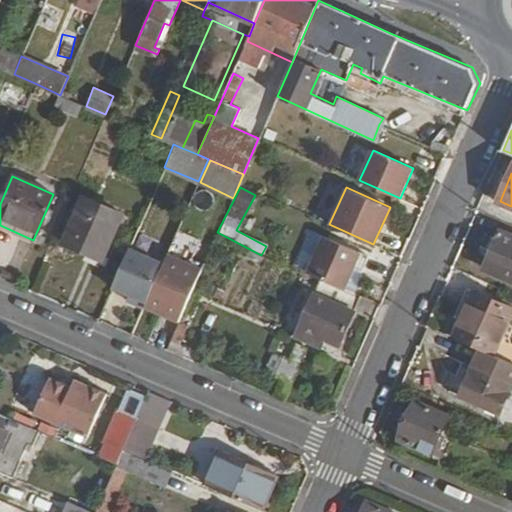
[(83,198),(64,244),(102,261),(122,214),(83,198)]
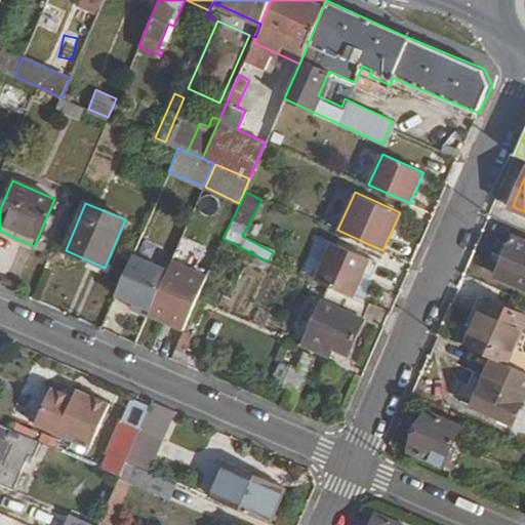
[(372,255),(326,235),(308,276),(335,288),(345,292),(354,272),(364,276),(372,255)]
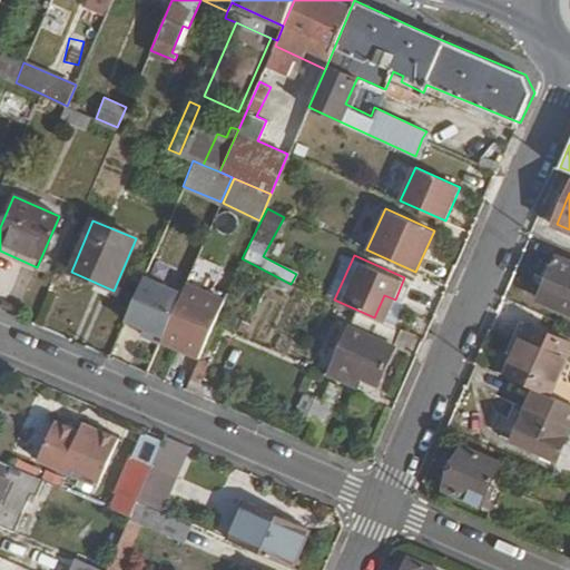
[(569,262),(559,257),(541,298),(569,310),(569,262)]
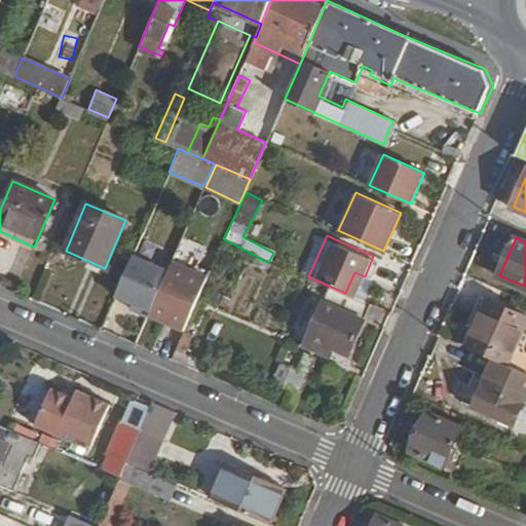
[(148,315),(167,269),(133,255),(114,295),(133,302),(130,308),(148,315)]
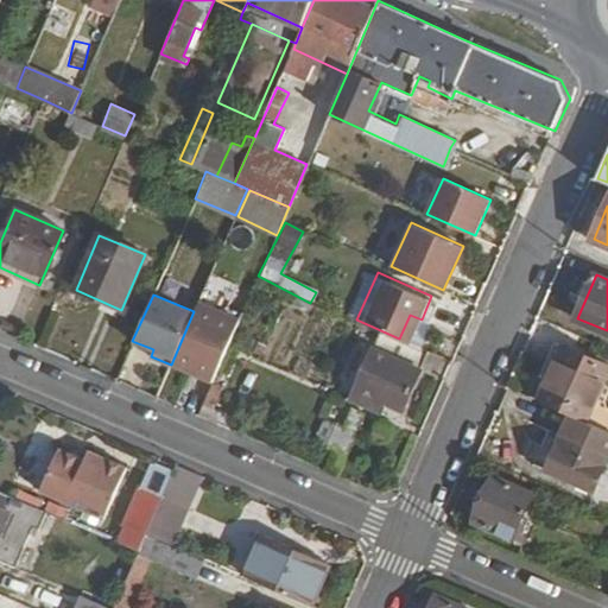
[(194,311),(171,365),(190,374),(194,365),(216,374),(240,320),(198,302),(194,311)]
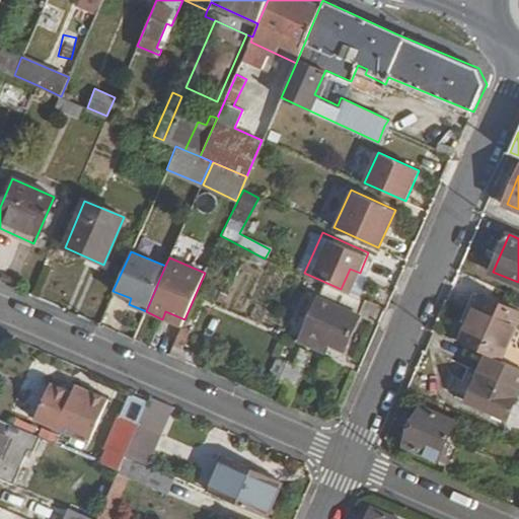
[(318,297),(305,327),(294,321),(290,330),(296,334),(293,339),(323,352),(327,343),(344,350),(365,300),(341,289),(331,285),(324,299),(318,297)]
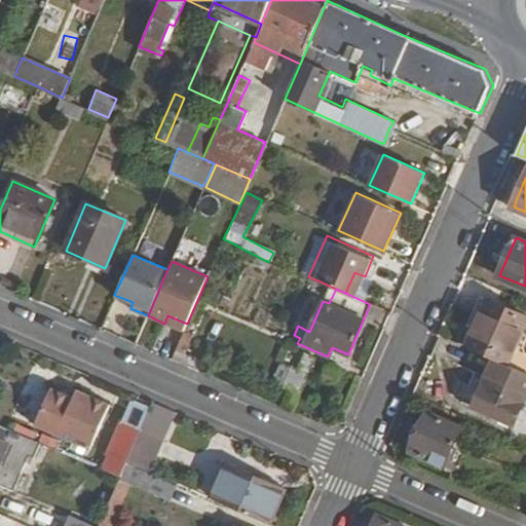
[(525,313),(489,299),(468,346),(498,360),(509,364),(525,324),(525,313)]
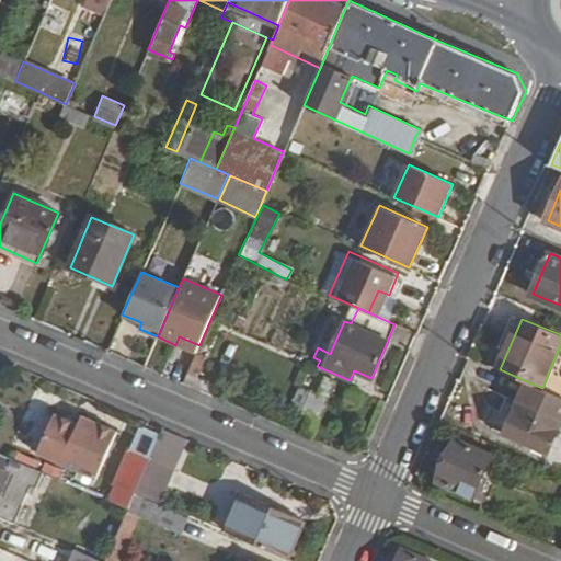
[(175,345),(196,354),(199,345),(179,336),(175,345)]
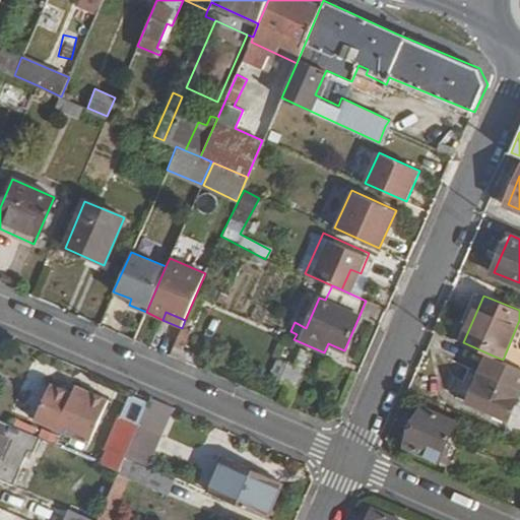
[(519,347),(516,346),(509,363),(519,367),(519,347)]
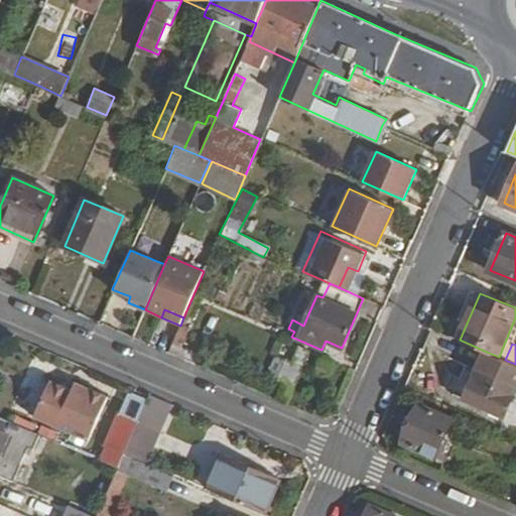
[(489,353),(469,401),(508,417),(515,398),(515,364),(505,360),(499,357),(489,353)]
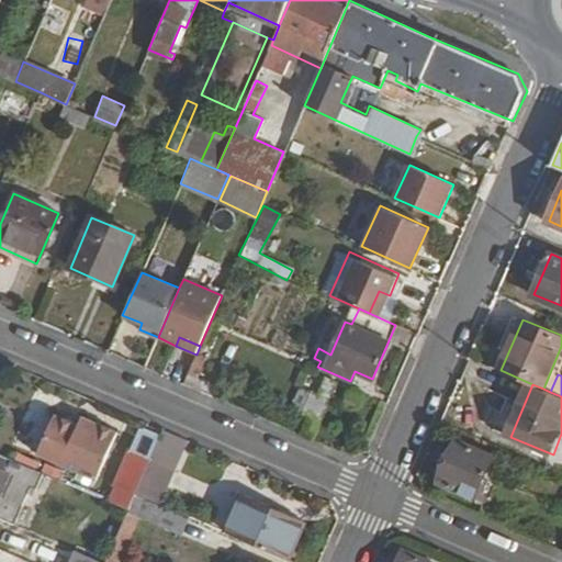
[(55,415),(38,456),(96,480),(116,431),(82,417),(79,426),(55,415)]
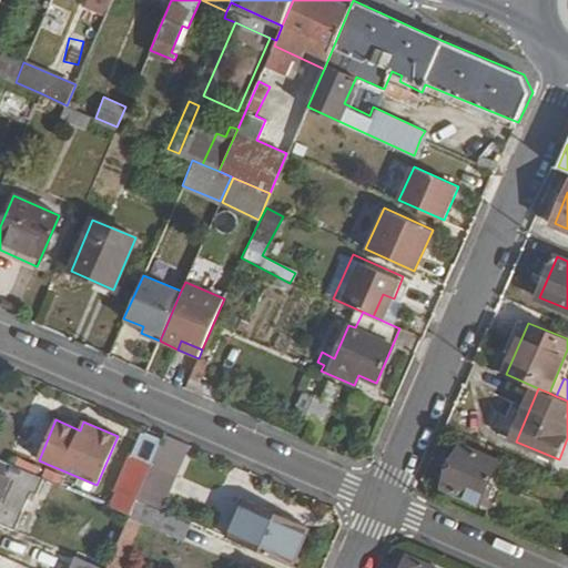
[(462,444),(443,486),(489,505),(493,497),(483,493),(497,458),(462,444)]
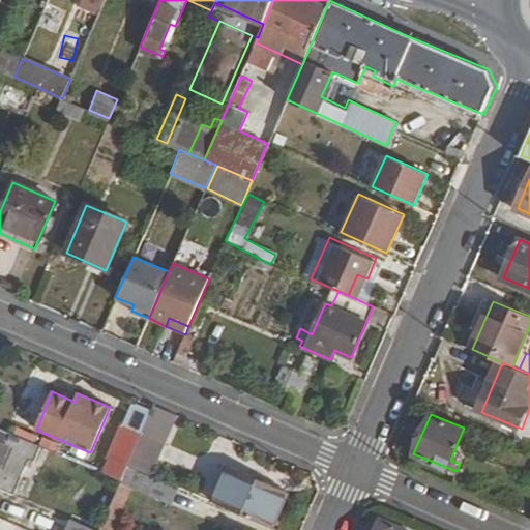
[(125,424),(104,472),(121,479),(127,466),(143,431),(125,424)]
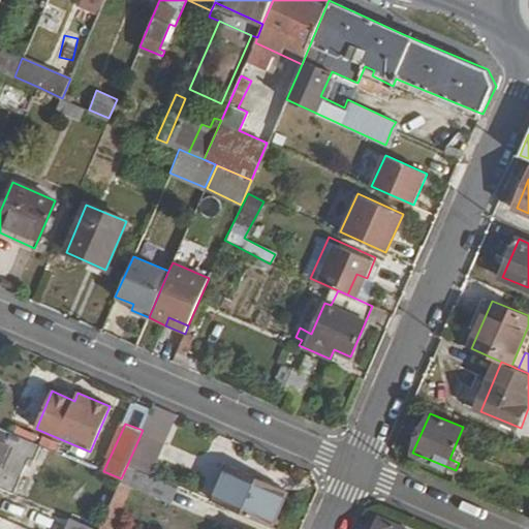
[(147,474),(149,475),(164,440),(143,430),(127,465),(137,470),(147,474)]
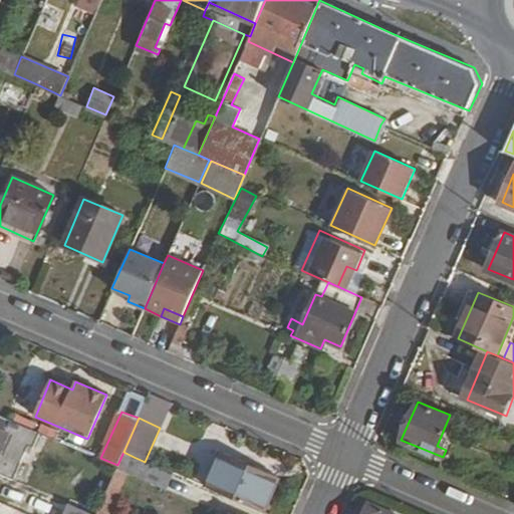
[(0,428),(0,466),(13,434),(0,428)]
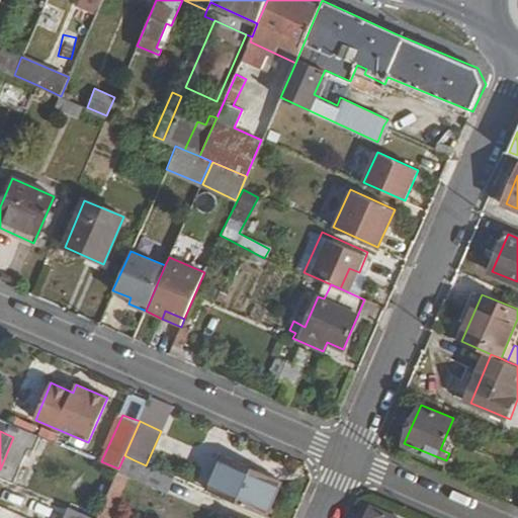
[(224,458),(208,492),(265,516),(280,482),(256,471),(255,477),(245,472),(247,467),(224,458)]
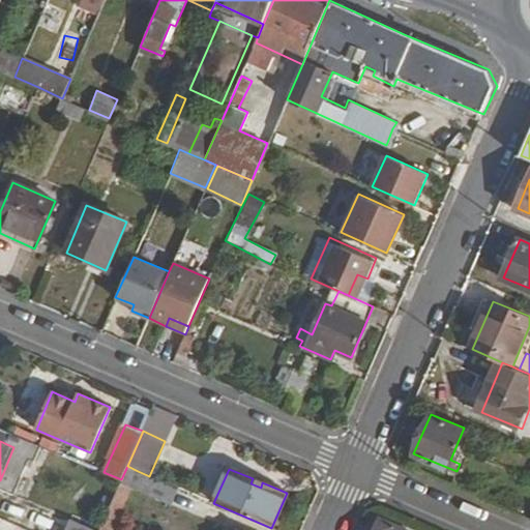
[(142,487),(174,500),(179,489),(149,476),(147,475),(142,487)]
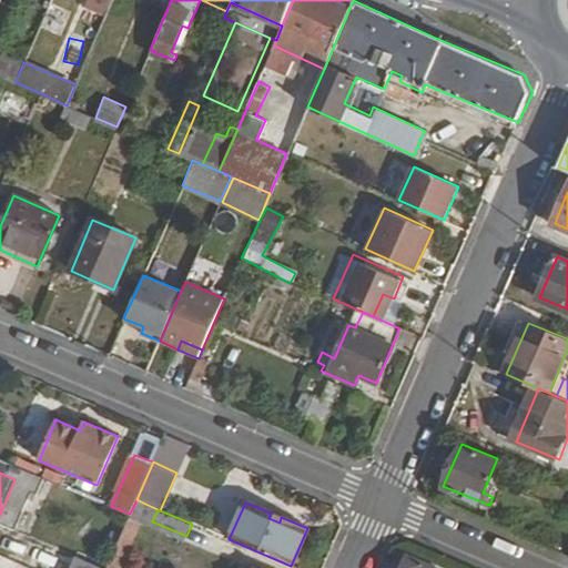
[(271,513),(269,518),(280,523),(281,517),(271,513)]
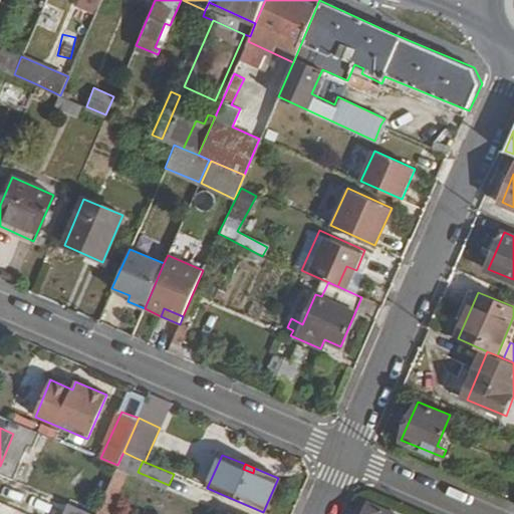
[(4,502),(25,511),(30,498),(10,489),(4,502)]
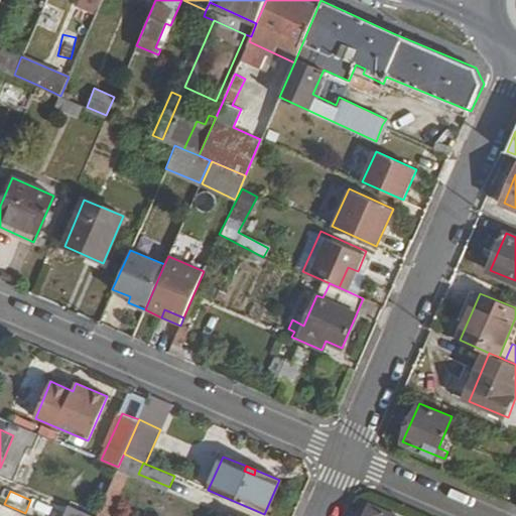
[(394,515),(369,505),(363,515),(394,515)]
